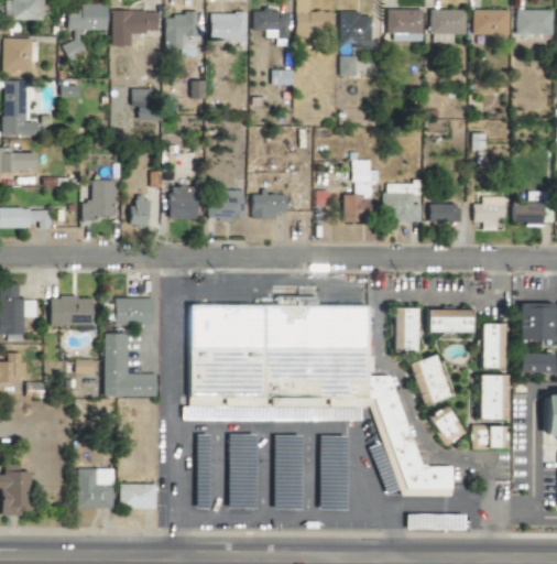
[(6,0),(6,19),(44,20),(44,0),(6,0)]
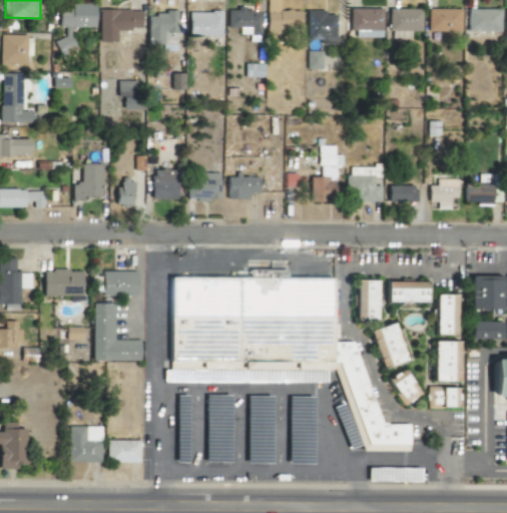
[(305,10),(284,11),(284,0),(271,0),(271,33),(305,32),(305,10)]
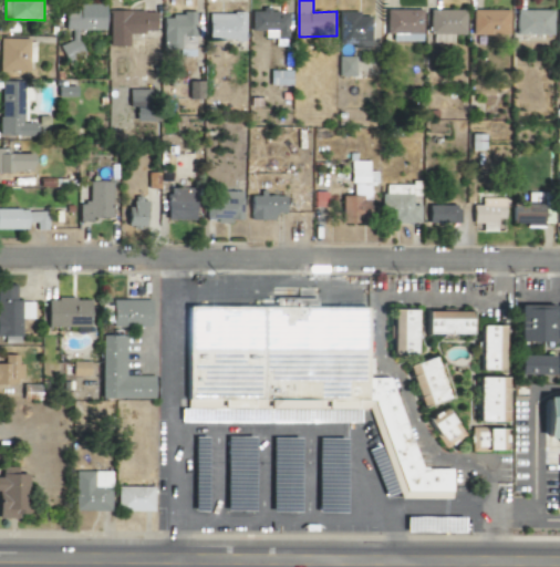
[(110,29),(110,4),(68,6),(68,30),(110,29)]
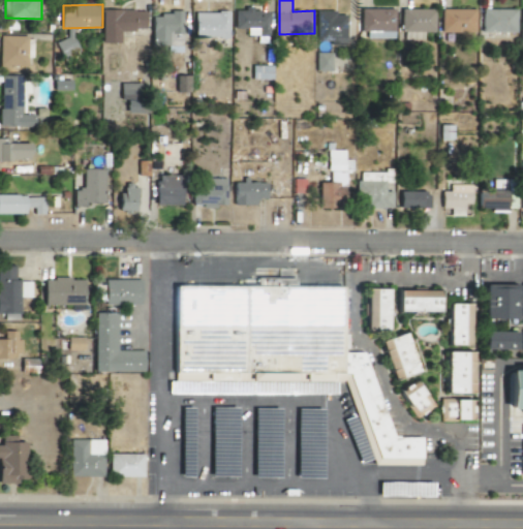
[(398,39),(399,9),(365,8),(364,31),(371,31),(371,38),(398,39)]
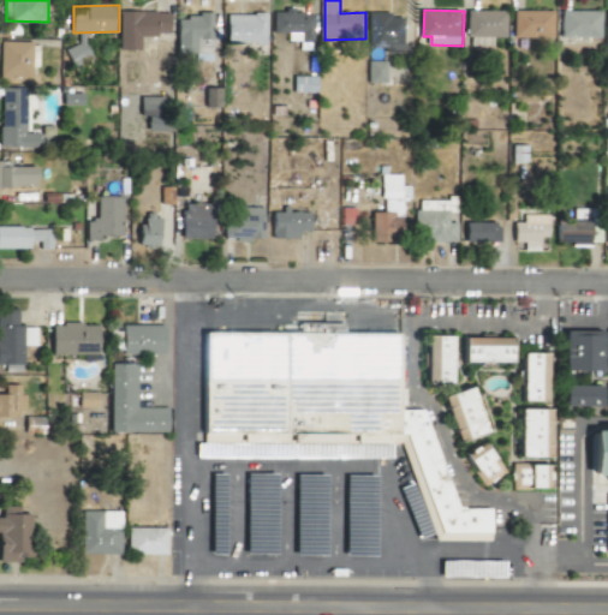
[(511,10),(472,11),(472,46),(498,46),(498,37),(511,36),(511,10)]
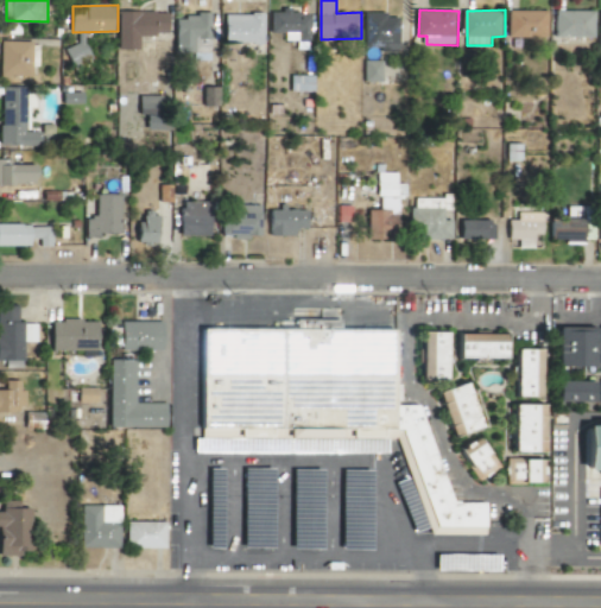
[(512,10),(511,37),(551,37),(551,11),(512,10)]
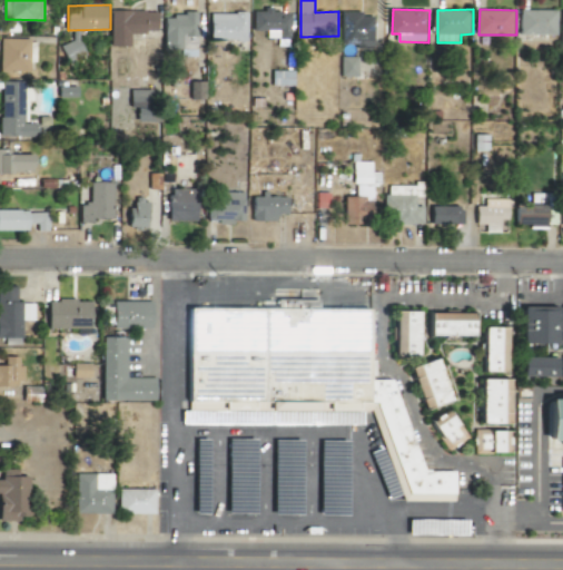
[(522,35),(560,35),(560,10),(523,9),(522,35)]
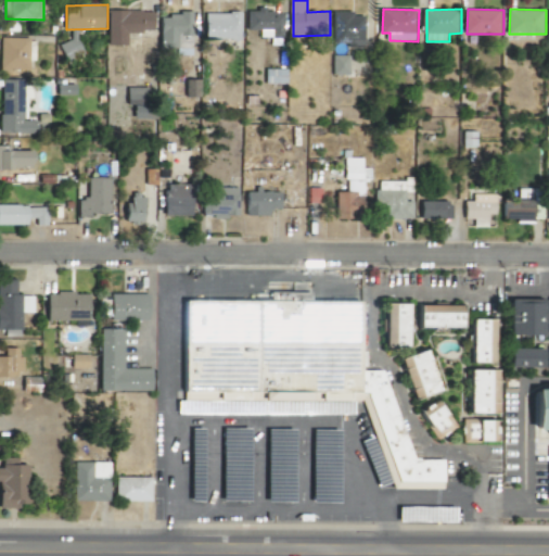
[(112,45),(131,45),(131,32),(157,33),(157,11),(112,10),(112,45)]
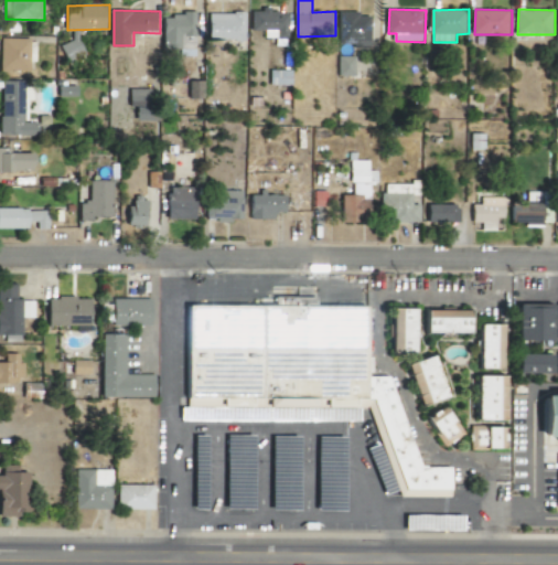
[(255,11),(255,30),(267,31),(267,39),(290,39),(291,12),(255,11)]
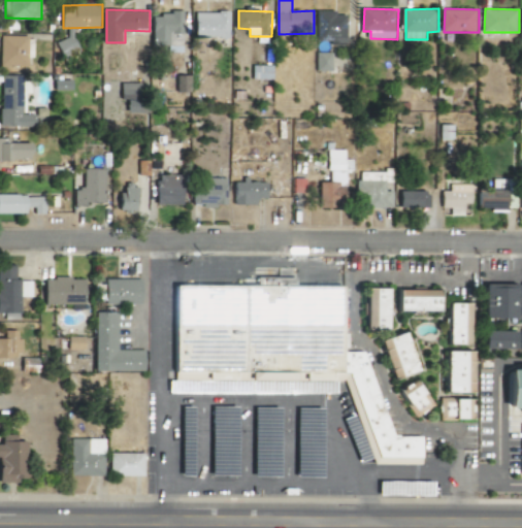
[(318,11),(319,41),(332,40),(332,44),(350,44),(349,14),(338,14),(338,10),(318,11)]
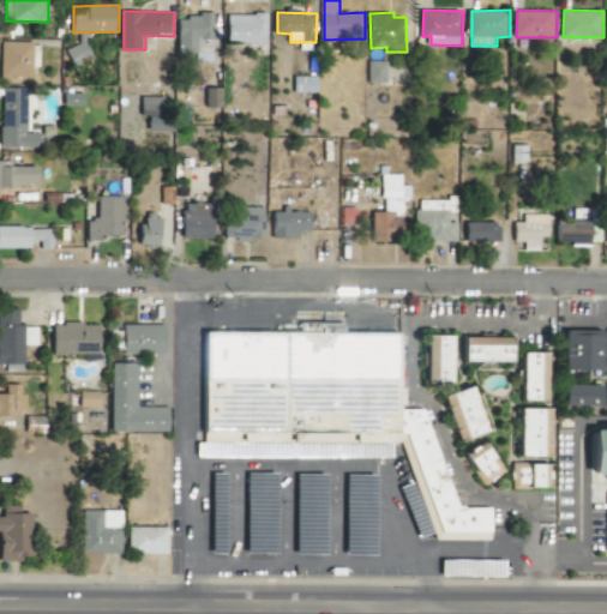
[(230,43),(270,43),(271,14),(230,13),(230,43)]
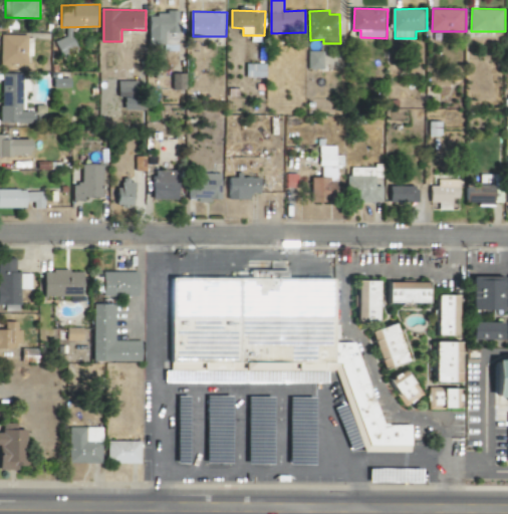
[(190,13),(152,12),(152,45),(169,45),(168,51),(181,51),(182,33),(190,33),(190,13)]
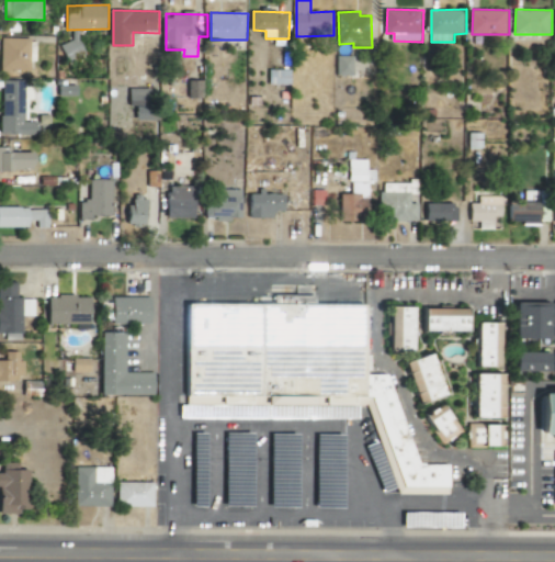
[(65,51),(70,49),(71,58),(86,57),(82,30),(76,30),(77,41),(64,42),(65,51)]
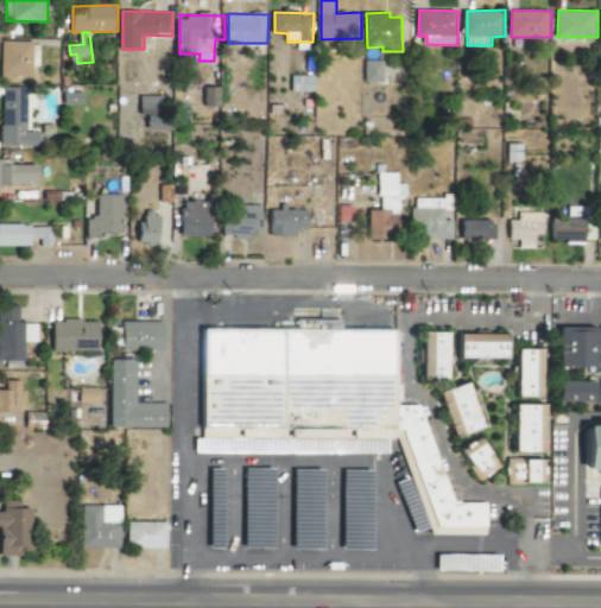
[(42,67),(43,42),(4,42),(2,76),(35,76),(36,67),(42,67)]
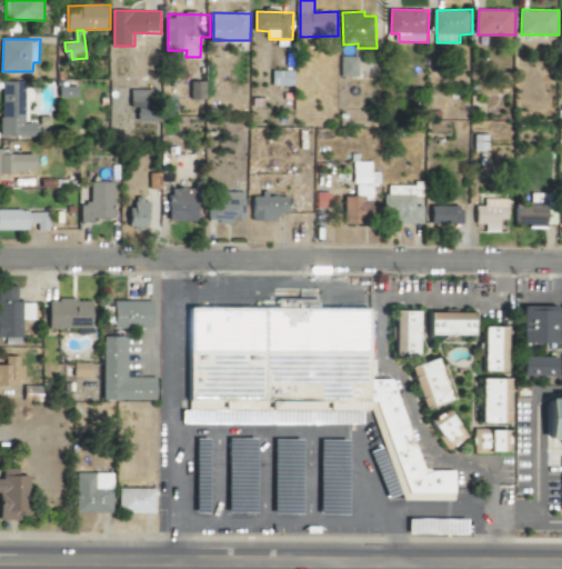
[(361,57),(344,56),(343,76),(361,76),(361,57)]
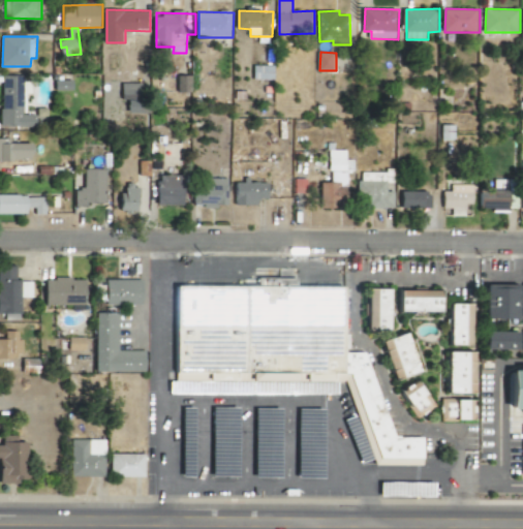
[(276,65),(255,65),(255,80),(276,80),(276,65)]
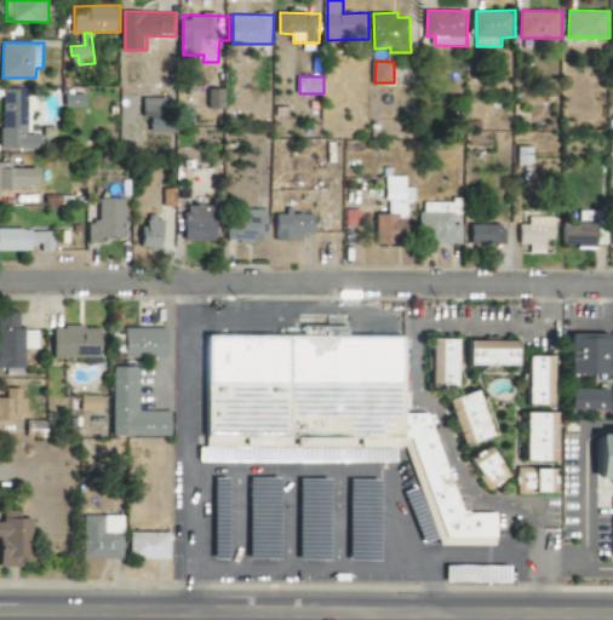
[(4,149),(45,149),(44,133),(34,133),(34,98),(30,98),(30,89),(4,89),(4,149)]
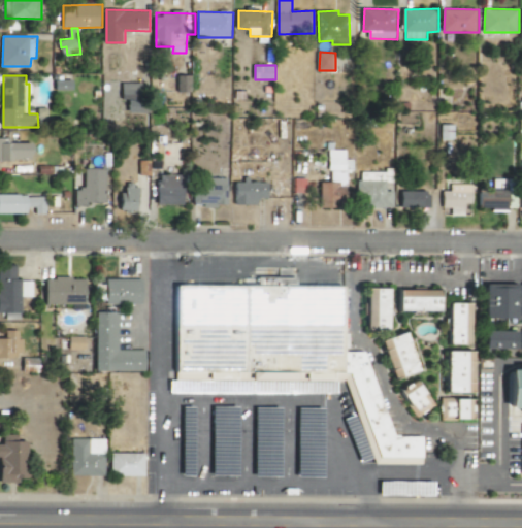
[(193,75),(185,75),(185,91),(194,90),(193,75)]
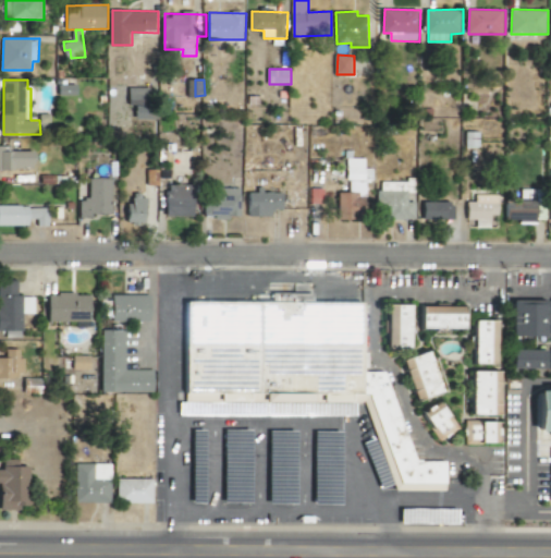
[(78,82),(60,83),(60,96),(78,96),(78,82)]
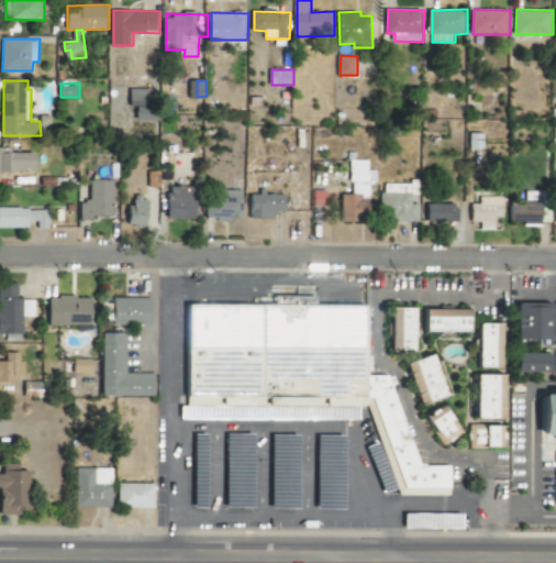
[(131,105),(139,105),(139,119),(155,120),(156,88),(132,88),(131,105)]
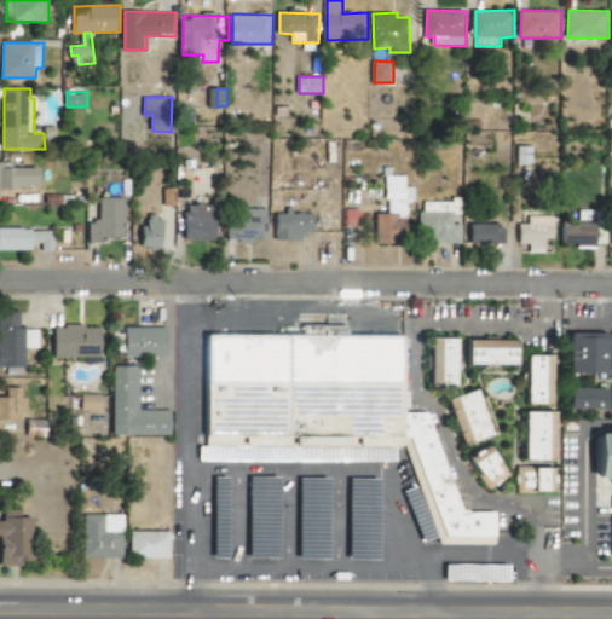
[(15,168),(15,162),(0,162),(0,187),(39,187),(39,167),(15,168)]
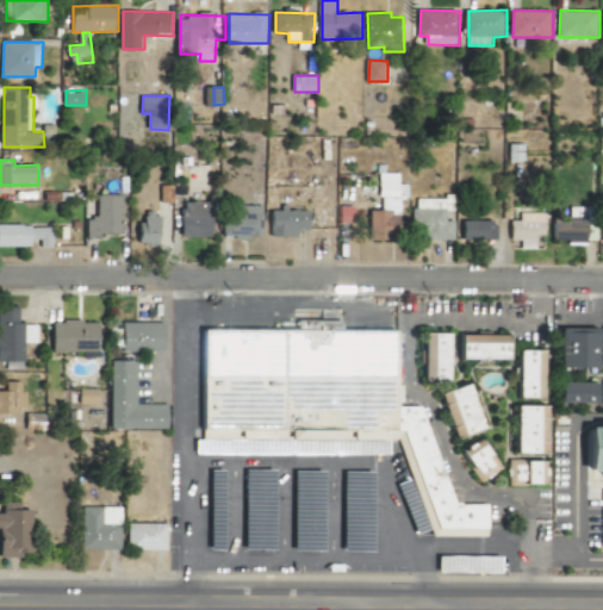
[(381,197),(411,198),(411,184),(403,184),(403,173),(383,173),(381,197)]
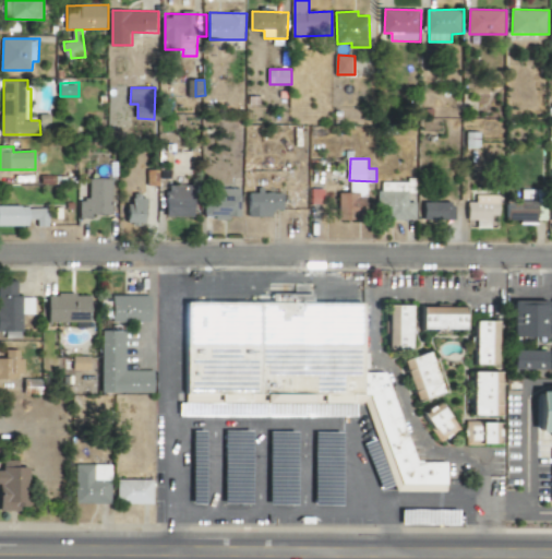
[(150,185),(162,185),(162,169),(151,169),(150,185)]
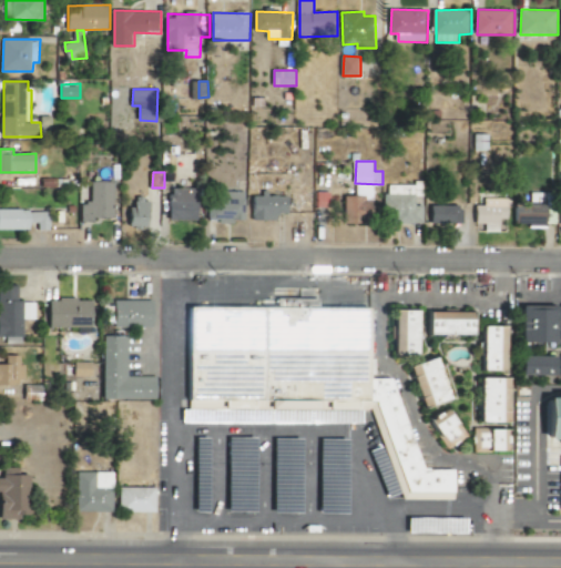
[(84,219),(116,219),(116,181),(93,181),(93,203),(84,203),(84,219)]
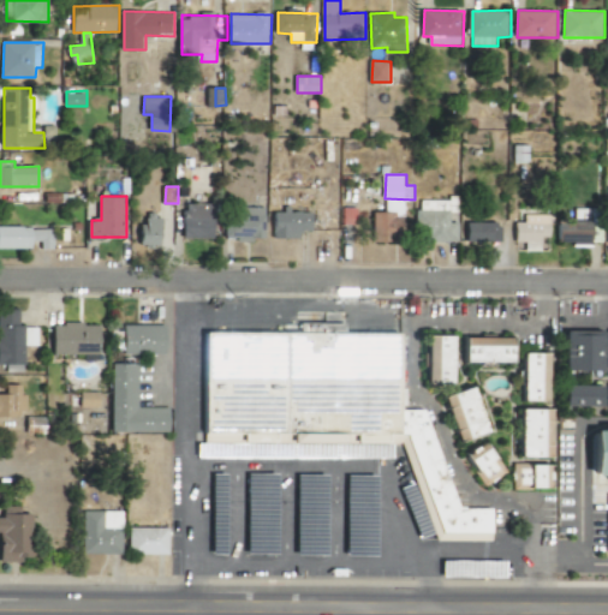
[(376,212),(375,239),(406,240),(407,201),(389,199),(389,213),(376,212)]
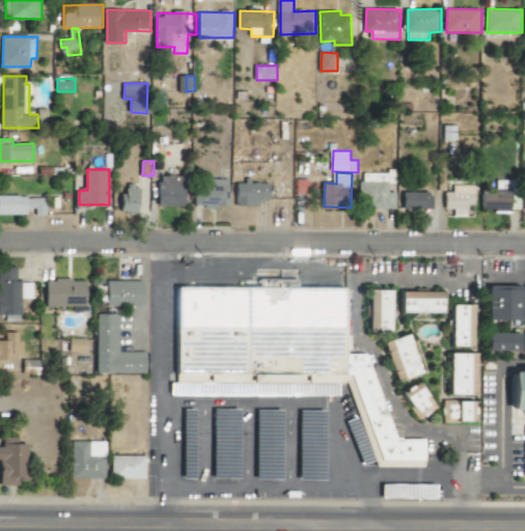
[(186,205),(187,176),(161,175),(161,205),(186,205)]
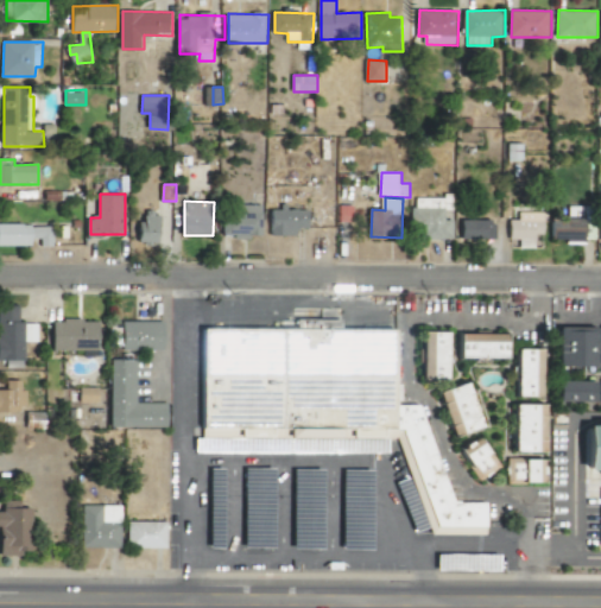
[(264,238),(265,207),(226,206),(225,236),(264,238)]
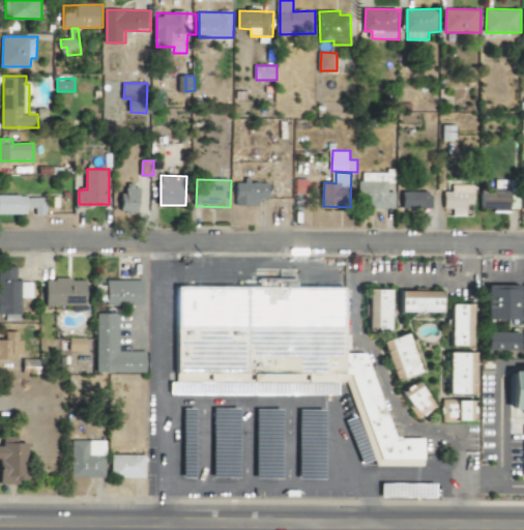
[(397,209),(398,192),(389,192),(390,181),(362,181),(361,208),(397,209)]
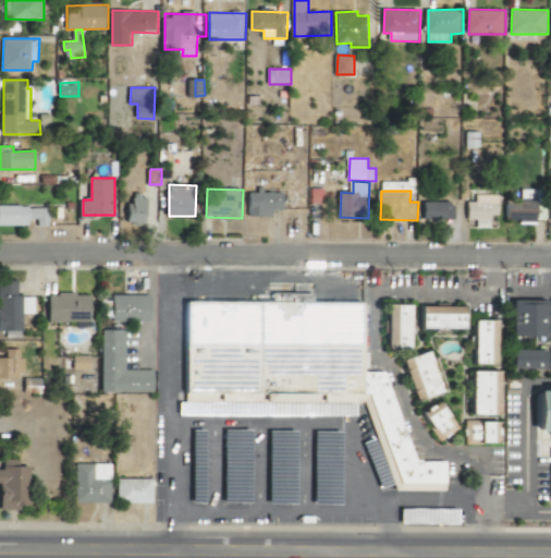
[(262,192),(249,192),(249,216),(273,216),(273,209),(285,209),(286,192),(262,192)]
